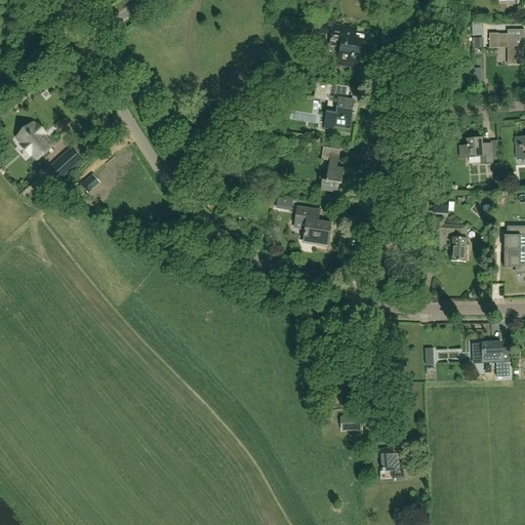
[(330,14),(323,13),(322,21),(329,22),(330,14)]
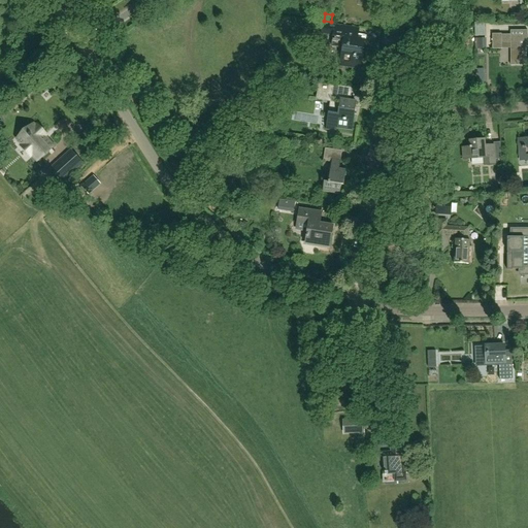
[(359,28),(323,23),(321,34),(333,36),(332,41),(331,47),(342,50),(339,66),(359,69),(363,41),(357,40),(359,28)]
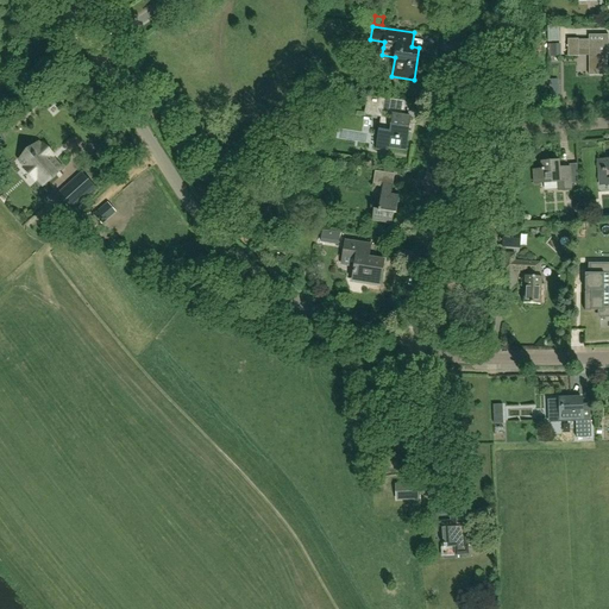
[(608,46),(608,35),(589,36),(589,39),(567,39),(567,57),(578,56),(578,50),(588,50),(588,71),(588,75),(607,75),(607,71),(606,46),(608,46)]
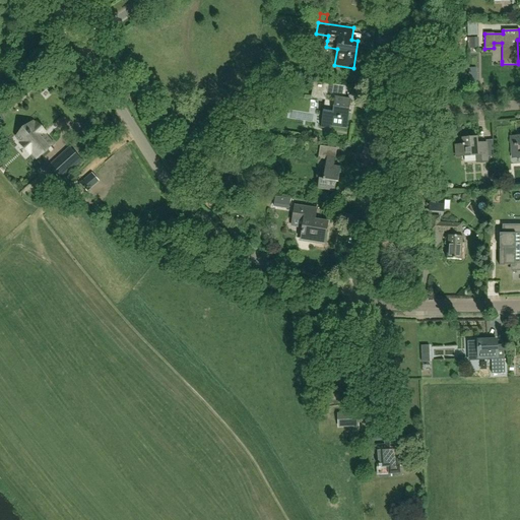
[(479,49),(479,38),(470,38),(470,49),(479,49)]
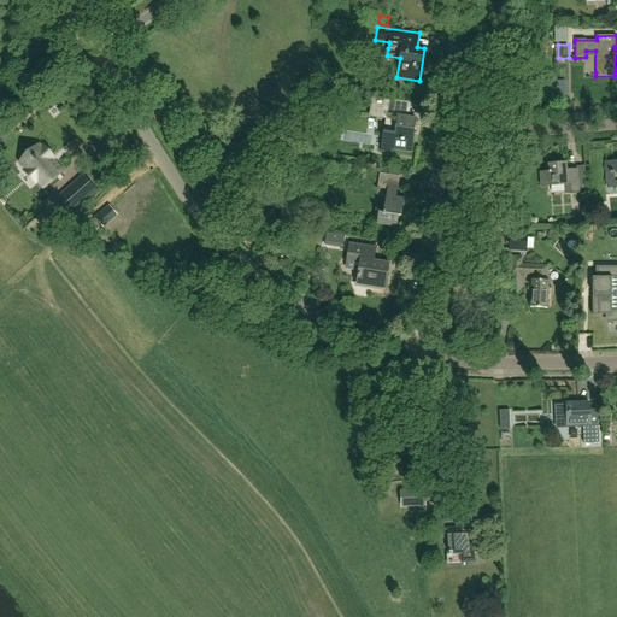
[(406,103),(377,98),(371,97),(369,117),(385,119),(380,151),(393,153),(393,150),(411,153),(416,119),(409,119),(411,104),(406,103)]
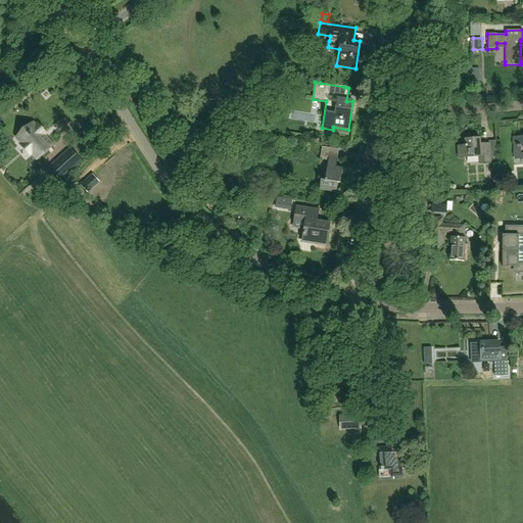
[(25,130),(17,136),(21,141),(37,157),(51,144),(42,135),(44,133),(36,124),(34,126),(32,124),(25,130)]
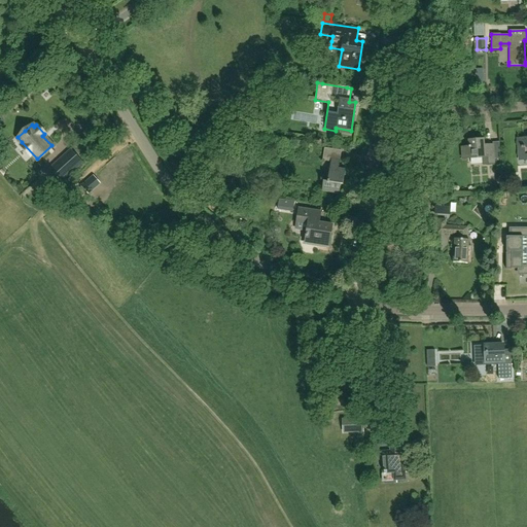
[(526,138),(518,139),(518,148),(517,148),(518,162),(526,160),(526,138)]
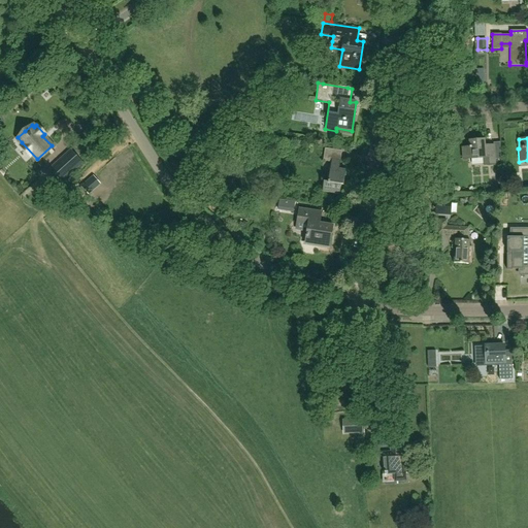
[(469,141),(469,147),(462,149),(463,160),(484,159),(485,166),(495,165),(495,160),(501,160),(499,142),(493,142),(494,145),(485,146),(485,140),(469,141)]
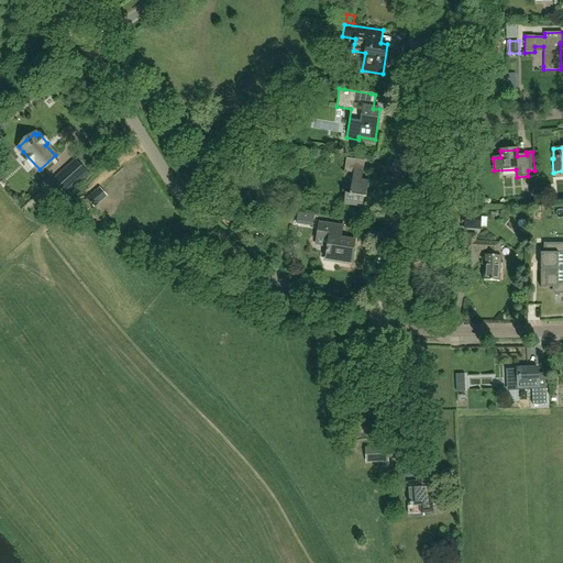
[(361,181),(364,162),(346,159),(345,169),(353,170),(350,195),(345,195),(344,206),(362,208),(363,198),(366,198),(368,183),(361,181)]
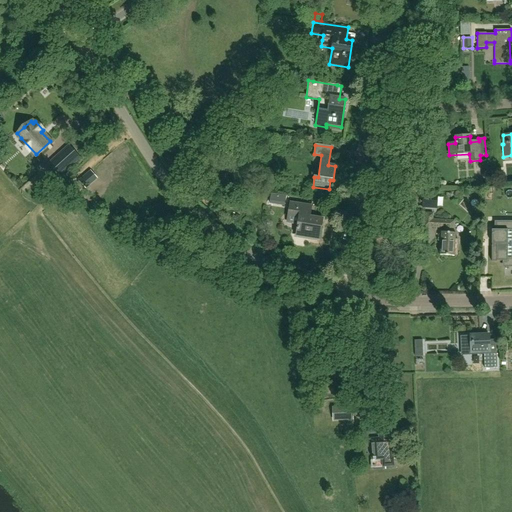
[(61,153),(45,168),(55,180),(72,165),(61,153)]
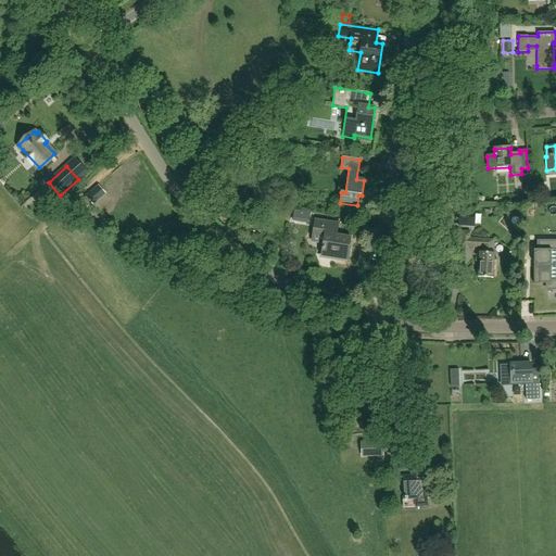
[(105,193),(99,186),(87,197),(93,204),(105,193)]
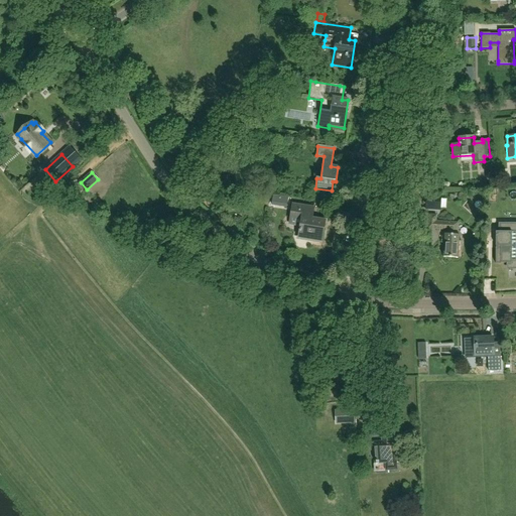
[(313,209),(293,206),(289,225),(301,227),(299,238),(321,242),(325,222),(311,220),(313,209)]
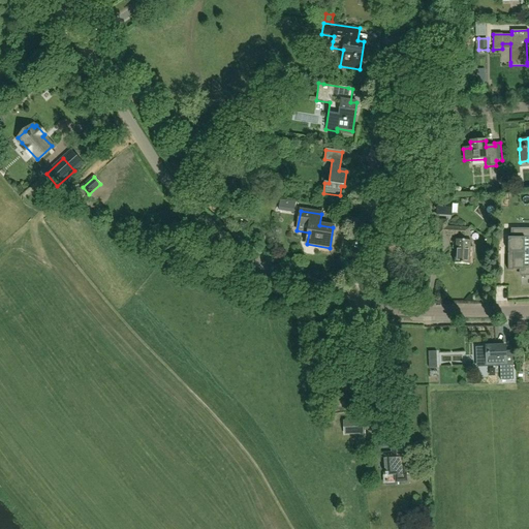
[(438,221),(437,236),(458,237),(458,240),(455,240),(453,263),(468,265),(469,255),(472,256),(473,248),(470,248),(471,241),(468,241),(469,229),(445,226),(446,221),(438,221)]
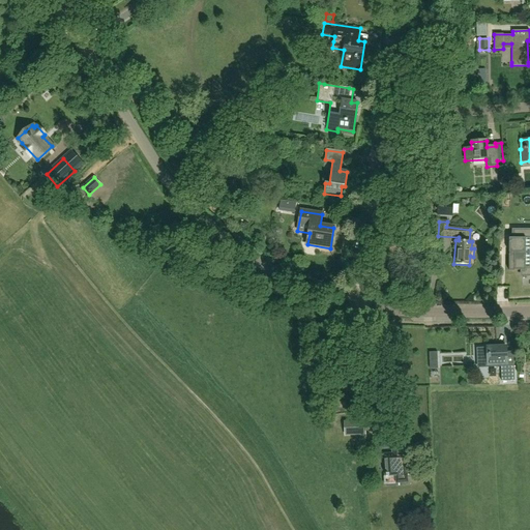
[(529,229),(520,229),(520,238),(509,238),(509,270),(522,270),(522,274),(529,274),(529,229)]
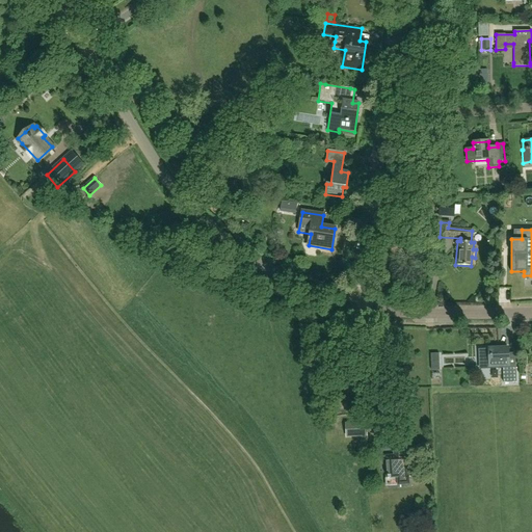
[(509,357),(508,348),(478,349),(479,363),(489,363),(490,366),(503,366),(504,382),(516,382),(515,356),(509,357)]
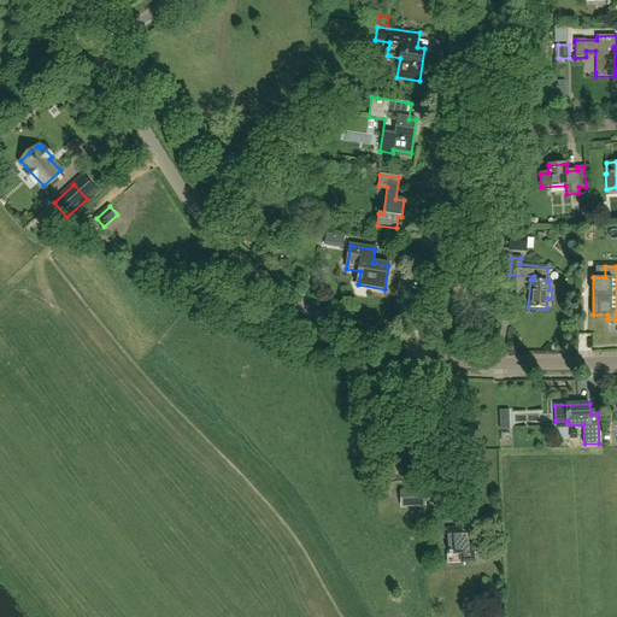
[(510,410),(500,410),(500,419),(510,419),(510,410)]
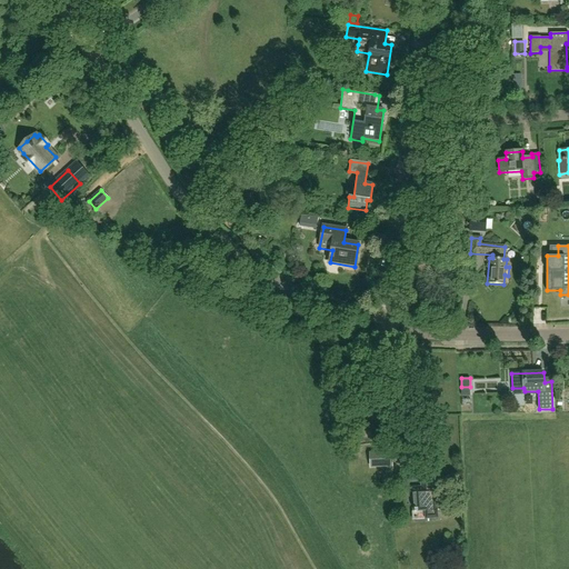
[(371,467),(383,467),(383,452),(370,453),(371,467)]
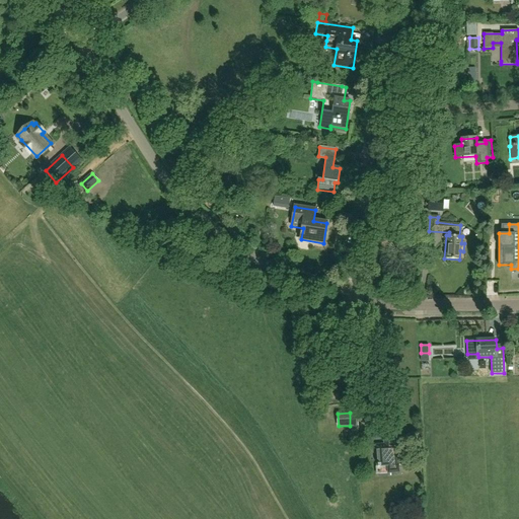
[(385,445),(377,446),(380,474),(400,473),(399,465),(401,465),(401,464),(399,464),(398,445),(399,445),(398,434),(384,435),(385,445)]
